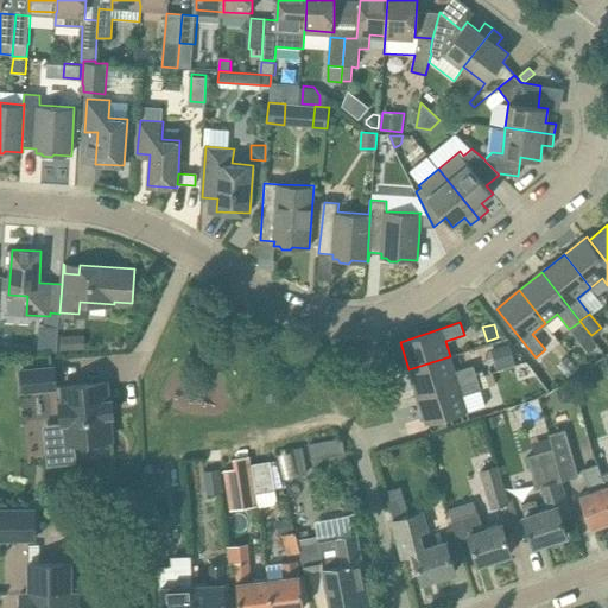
[(61,336),(62,350),(86,349),(84,335),(61,336)]
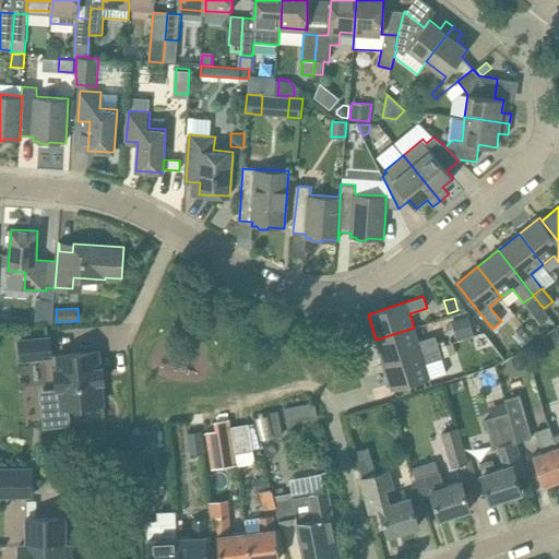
[(546,311),(537,319),(542,324),(550,317),(546,311)]
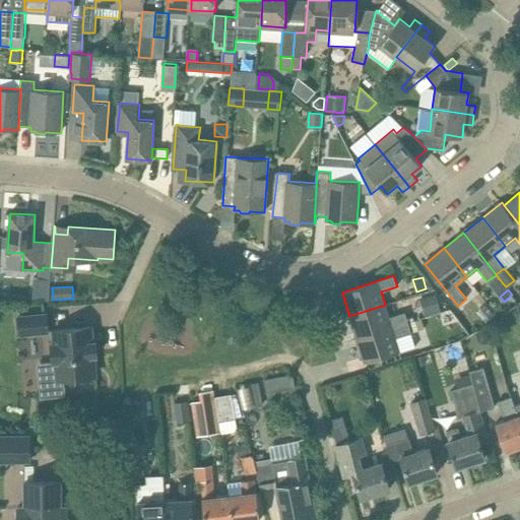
[(436,296),(419,301),(425,317),(441,312),(436,296)]
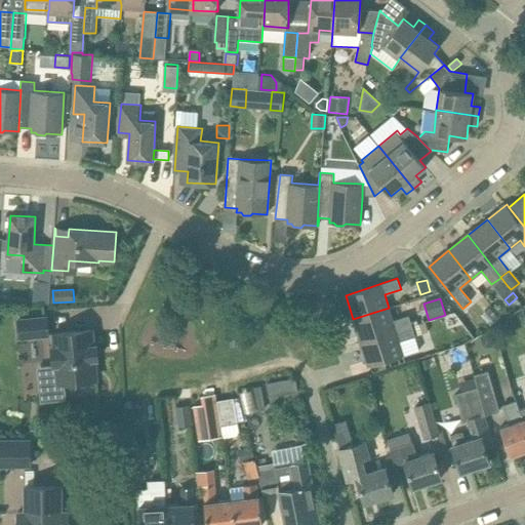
[(353,319),(361,342),(413,326),(409,315),(393,320),(389,308),(353,319)]
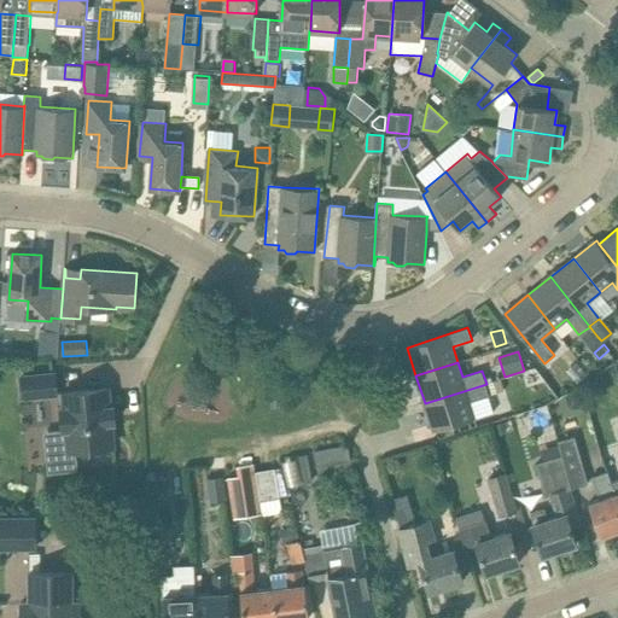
[(578,384),(588,374),(576,362),(566,372),(578,384)]
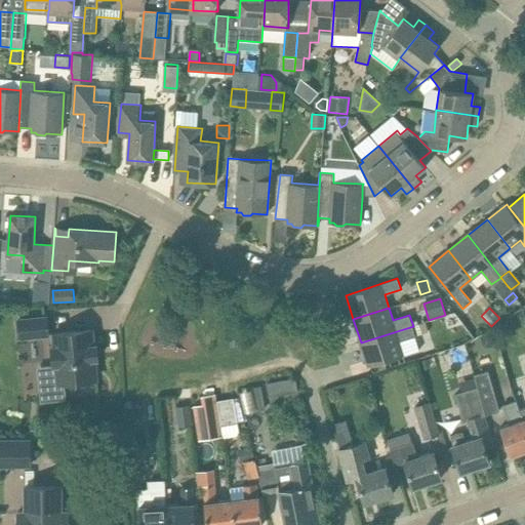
[(48,334),(46,316),(18,319),(21,337),(48,334)]
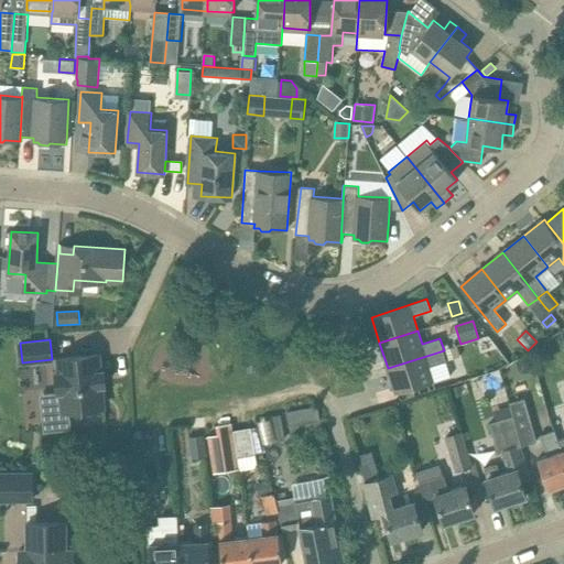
[(457,345),(444,350),(388,368),(396,393),(452,376),(446,359),(461,355),(457,345)]
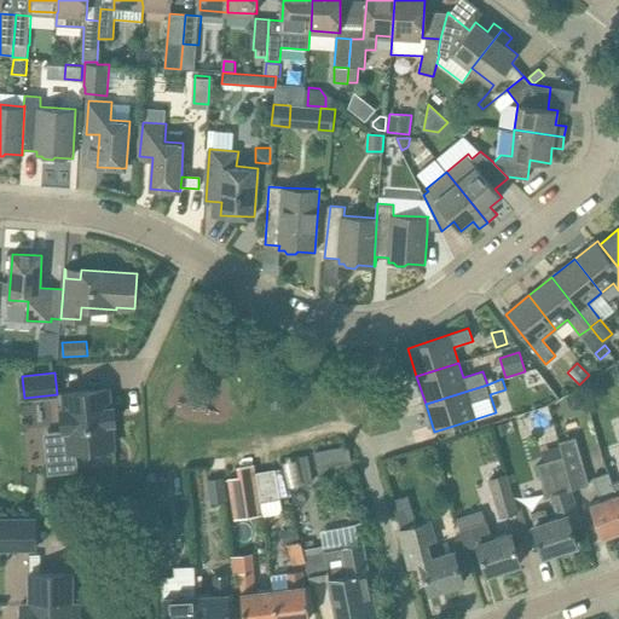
[(76,450),(114,447),(111,426),(115,426),(114,403),(109,403),(108,389),(64,393),(65,408),(62,408),(63,431),(48,432),(52,472),(77,470),(76,450)]
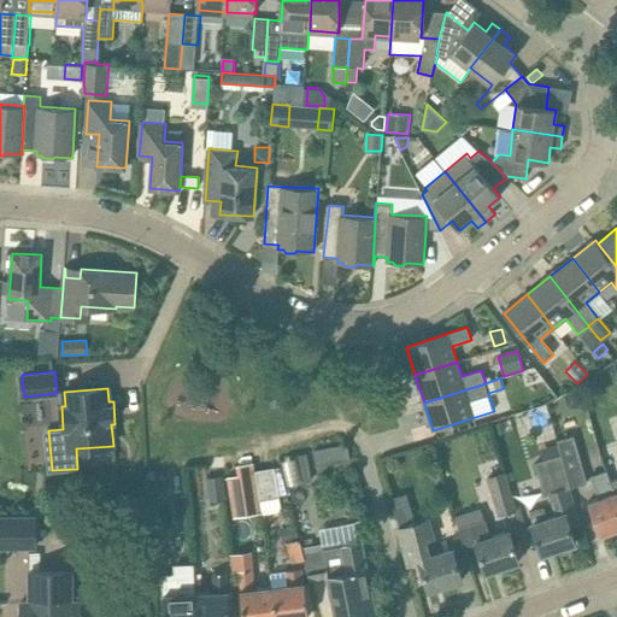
[(557,440),(562,454),(570,487),(587,482),(573,436),(557,440)]
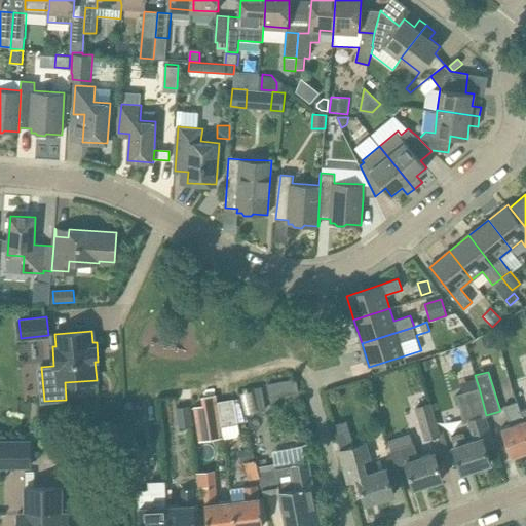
[(271,384),(273,396),(295,391),(293,380),(271,384)]
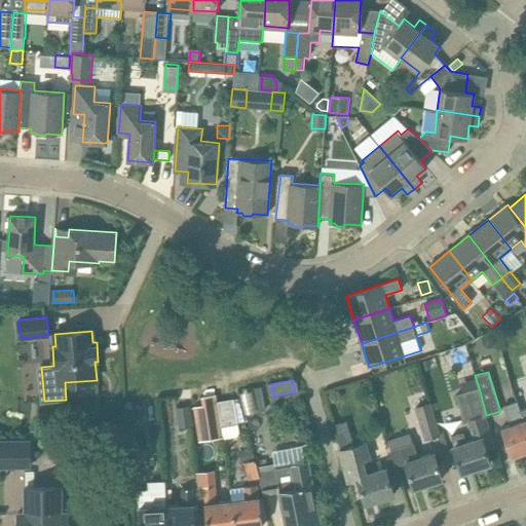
[(241,390),(248,412),(267,407),(261,385),(241,390)]
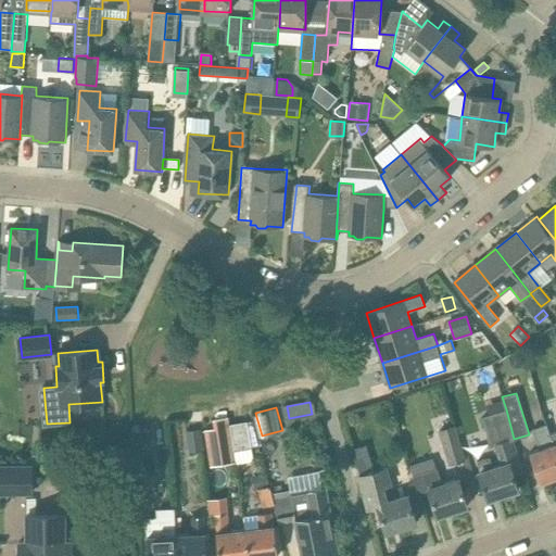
[(523,470),(514,439),(506,409),(483,417),(491,445),(488,446),(491,458),(478,462),(481,472),(480,472),(489,500),(519,490),(514,474),(523,470)]
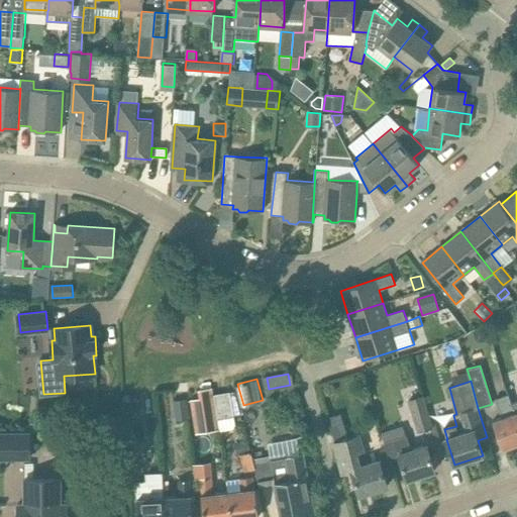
[(409,402),(419,431),(432,427),(421,394),(418,396),(413,384),(397,389),(402,404),(409,402)]
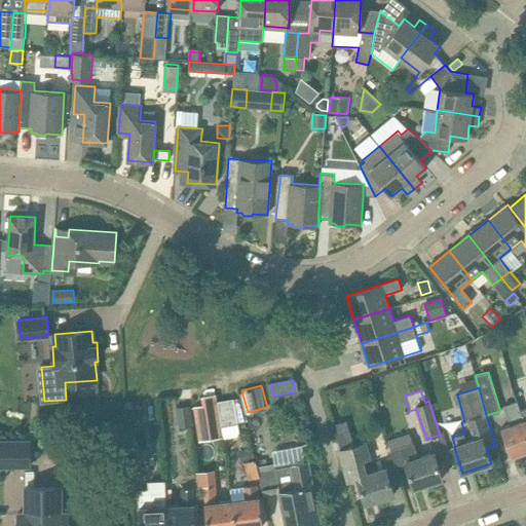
[(223,438),(217,395),(202,397),(203,405),(194,407),(199,441),(223,438)]
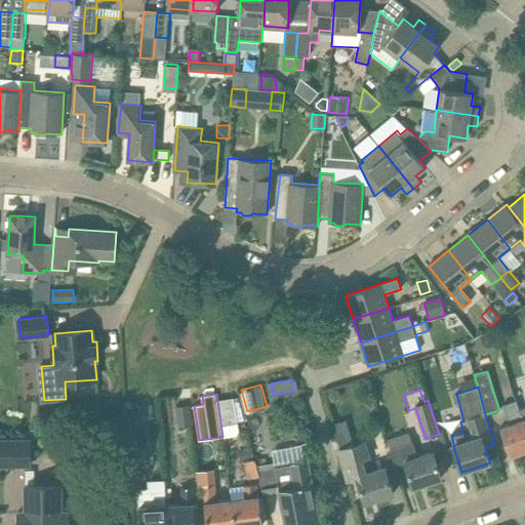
[(234,398),(217,401),(221,426),(238,422),(234,398)]
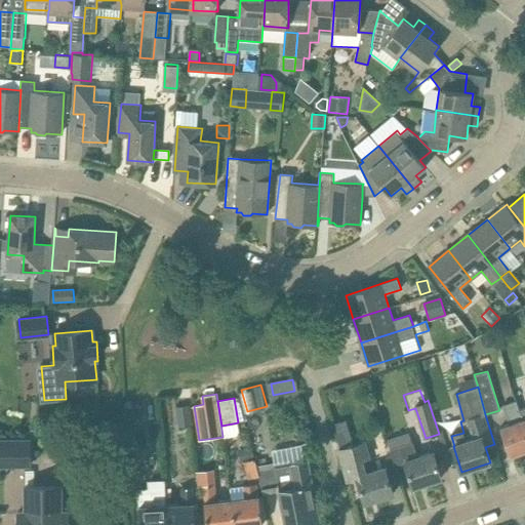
[(238,398),(234,398),(237,418),(238,422),(245,421),(238,398)]
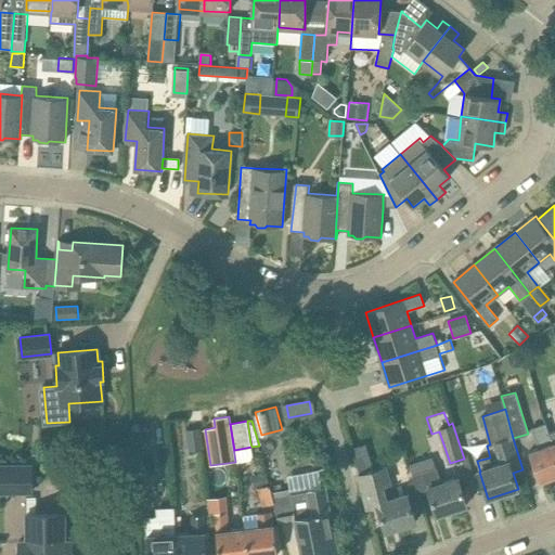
[(554,448),(553,442),(550,433),(546,423),(532,427),(540,448),(529,452),(540,481),(554,476),(554,448)]
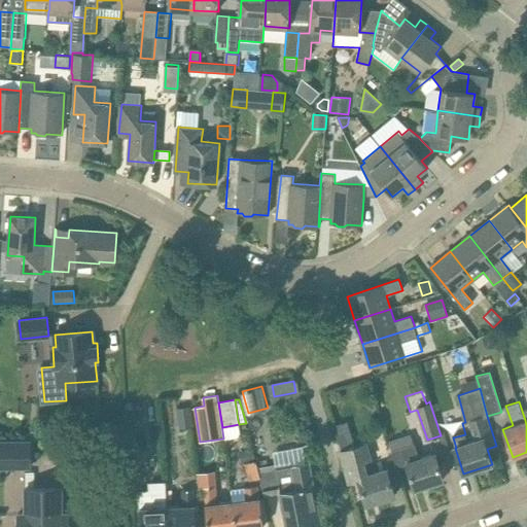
[(127,424),(146,423),(145,408),(134,408),(134,402),(126,403),(127,424)]
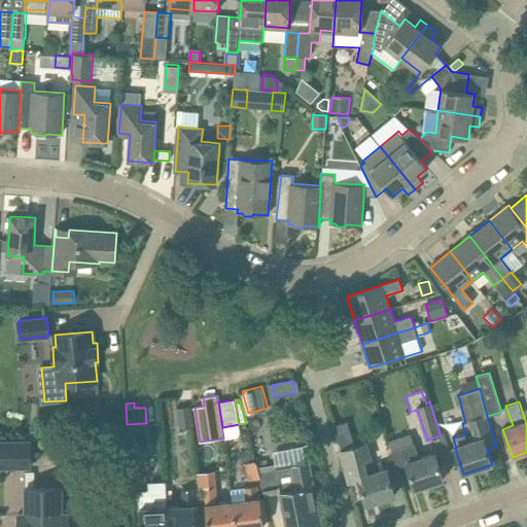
[(190,406),(176,408),(179,429),(192,428),(190,406)]
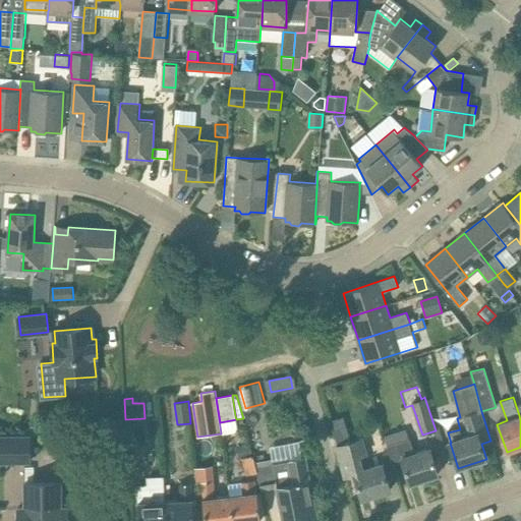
[(410,483),(439,474),(430,449),(415,453),(411,439),(410,439),(406,428),(385,436),(393,462),(402,459),(410,483)]
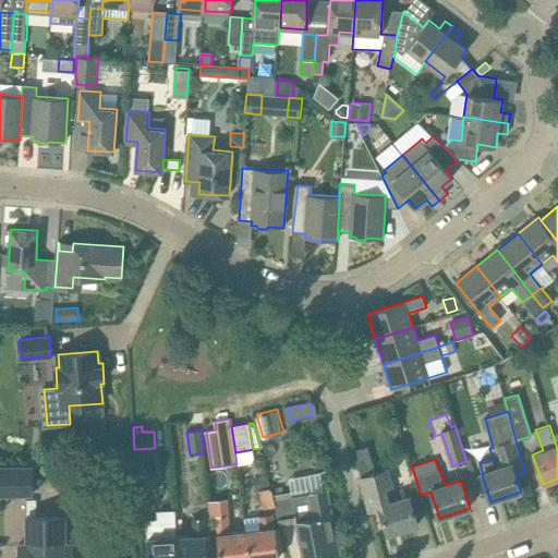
[(0,466),(0,497),(34,497),(33,466),(0,466)]
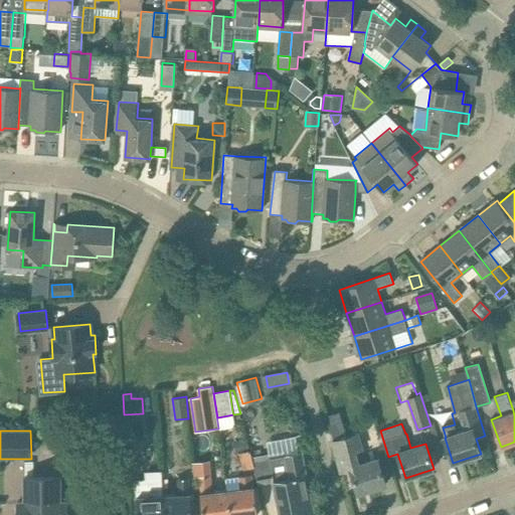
[(360,435),(334,443),(341,471),(352,468),(358,493),(386,484),(378,457),(366,460),(363,451),(365,450),(360,435)]
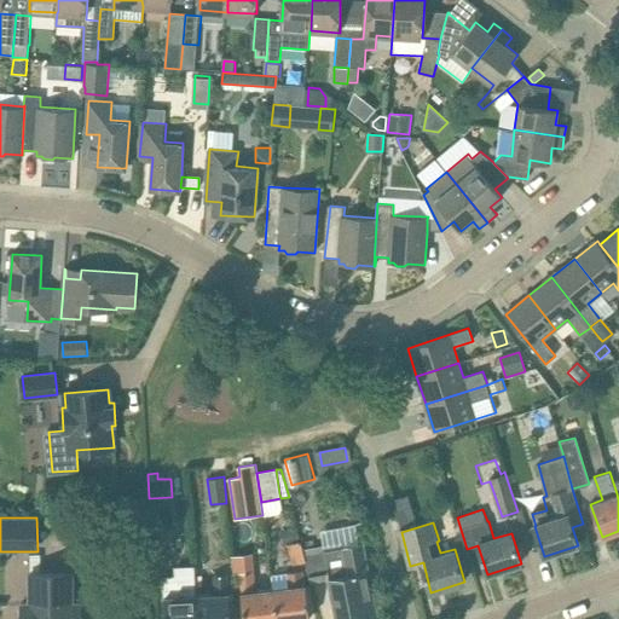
[(306,561),(301,541),(299,541),(296,526),(281,531),(284,547),(288,545),(293,565),(306,561)]
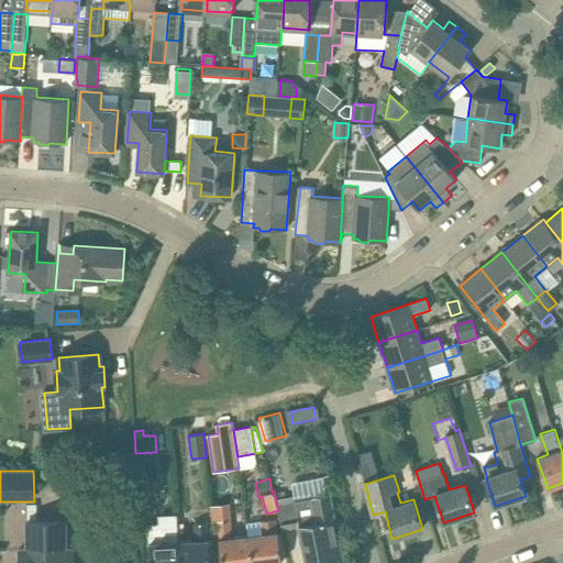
[(311,498),(310,492),(294,495),(295,501),(306,562),(315,562),(340,559),(340,558),(339,558),(334,531),(338,531),(330,494),(311,498)]
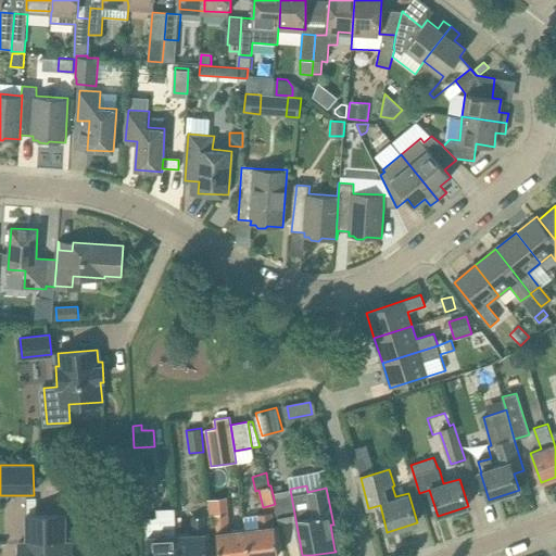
[(20,541),(20,555),(72,555),(72,541),(66,541),(66,515),(37,515),(36,498),(27,498),(27,515),(25,515),(25,541),(20,541)]
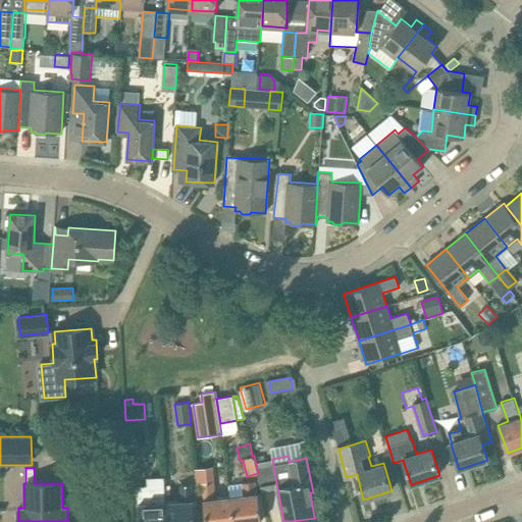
[(244,496),(230,497),(233,521),(261,521),(258,493),(256,493),(255,480),(242,482),(244,496)]
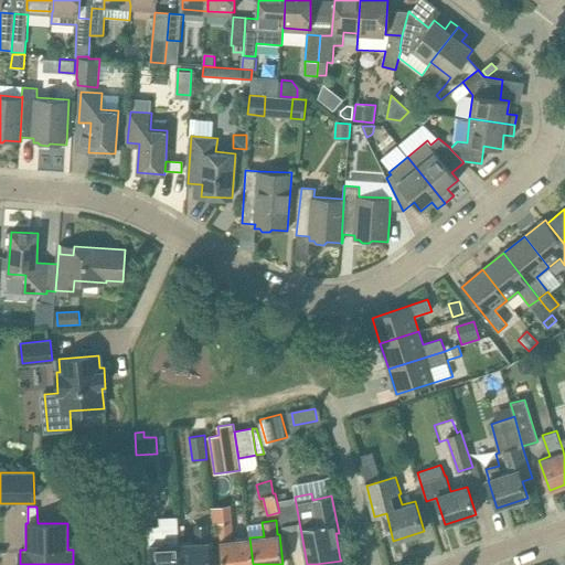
[(253,564),(249,537),(233,540),(231,521),(219,523),(221,541),(220,541),(223,564),(253,564)]
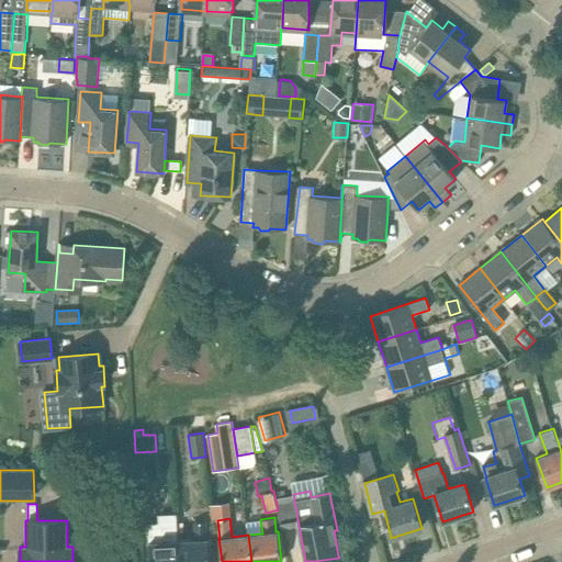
[(180,540),(180,561),(209,561),(208,521),(195,521),(195,539),(180,540)]
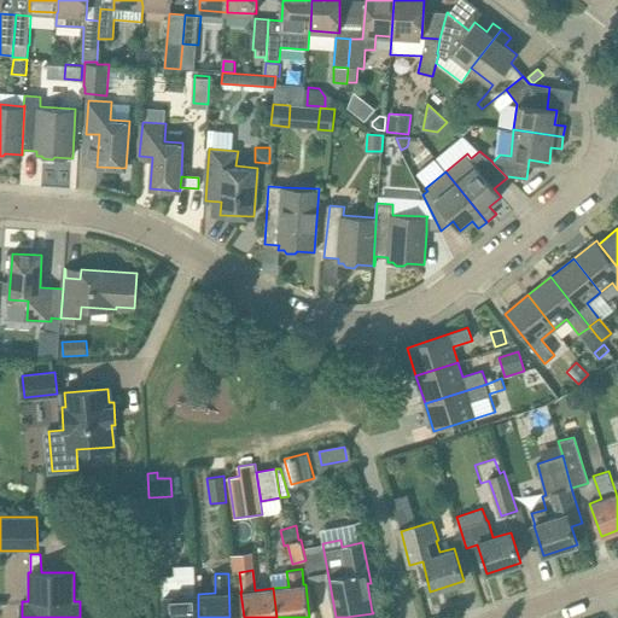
[(198,617),(198,594),(197,578),(178,578),(178,577),(163,577),(164,617),(198,617)]
